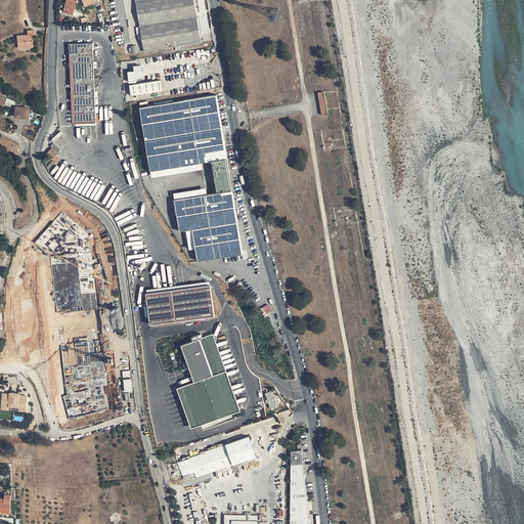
[(76,0),(75,0),(67,0),(63,12),(73,14),(77,1),(76,0)]
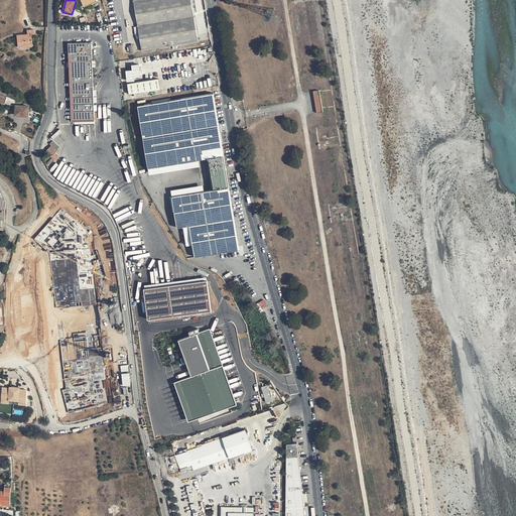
[(190,0),(132,0),(142,50),(199,41),(190,0)]
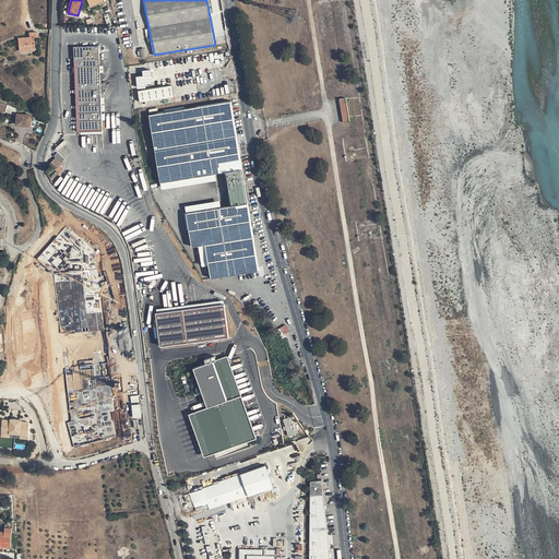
[(30,33),(30,37),(19,37),(20,51),(35,50),(34,37),(37,37),(36,32),(30,33)]
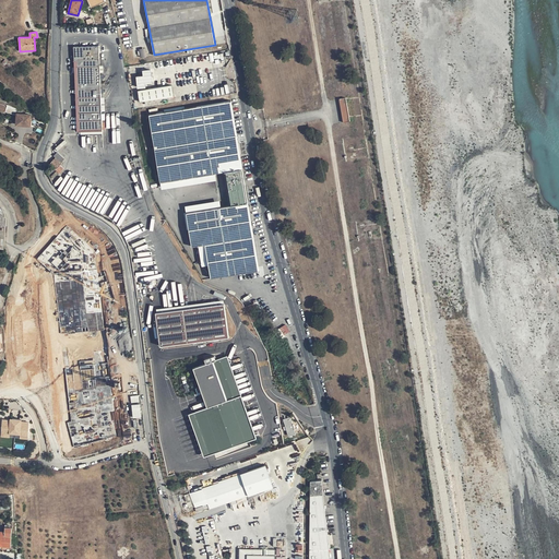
[(98,46),(86,46),(74,47),(74,59),(78,59),(81,128),(103,127),(98,46)]
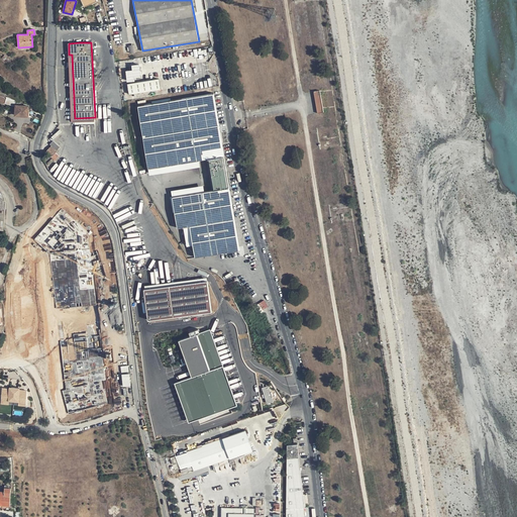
[(133,70),(127,71),(128,81),(134,80),(134,77),(141,76),(139,64),(133,65),(133,70)]
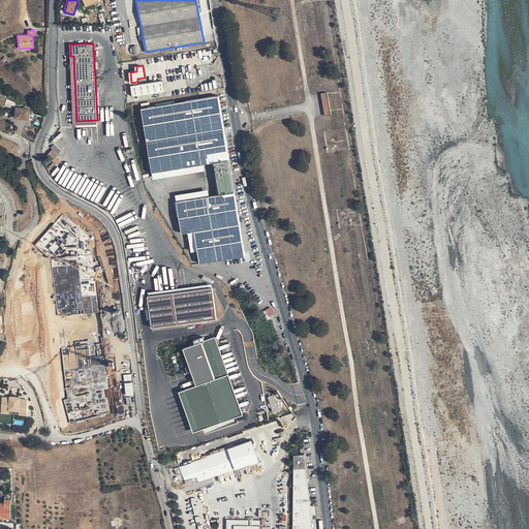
[(157,82),(131,86),(133,96),(159,92),(157,82)]
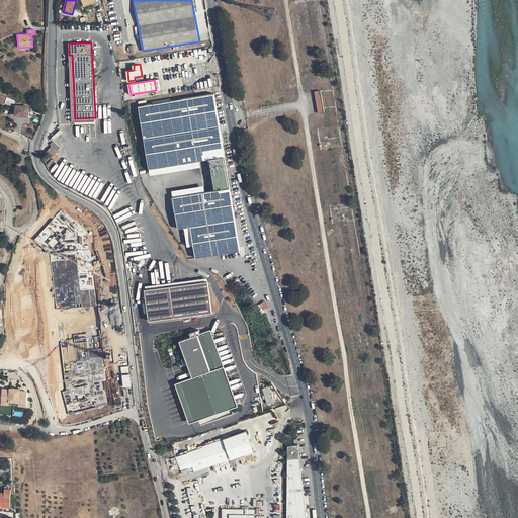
[(321,90),(315,91),(319,113),(325,112),(321,90)]
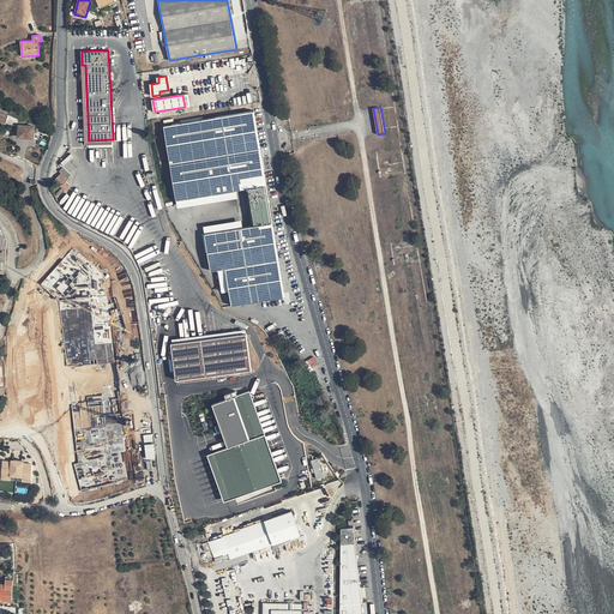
[(176,200),(238,191),(247,188),(253,224),(242,227),(205,233),(211,271),(220,270),(226,269),(229,292),(232,306),(284,296),(254,112),(164,126),(176,200)]
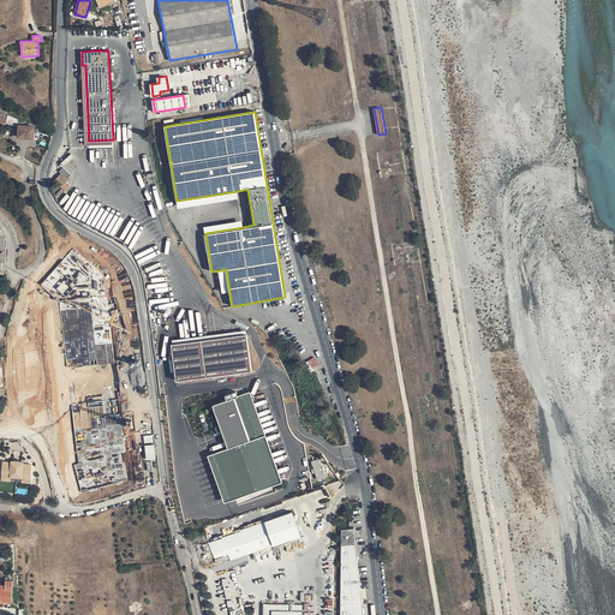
[(6,115),(6,118),(0,115),(0,121),(4,123),(18,127),(18,137),(34,138),(34,126),(19,125),(21,120),(6,115)]
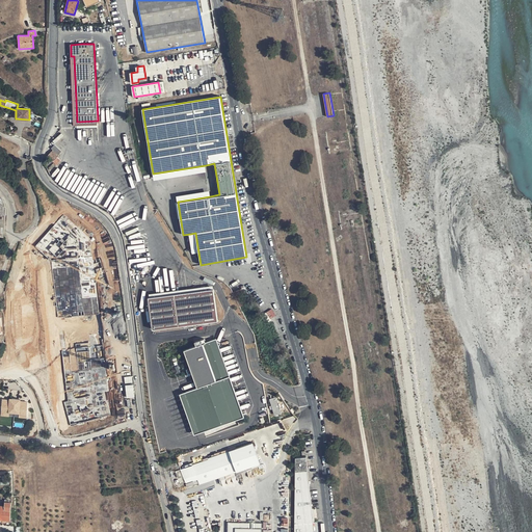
[(53,150),(50,153),(56,158),(57,157),(59,155),(59,154),(61,152),(54,144),(51,149),(53,150)]
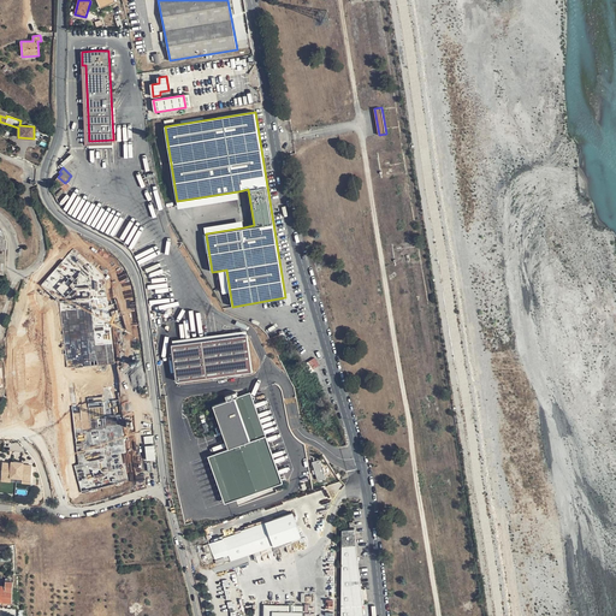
[(55,181),(61,187),(65,183),(58,177),(55,181)]
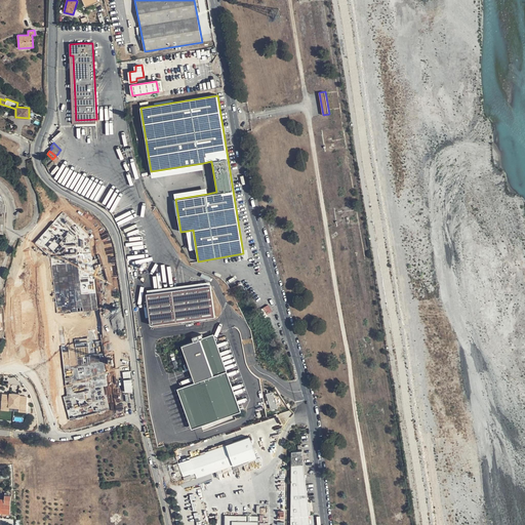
[(203,169),(203,163),(151,171),(152,177),(203,169)]
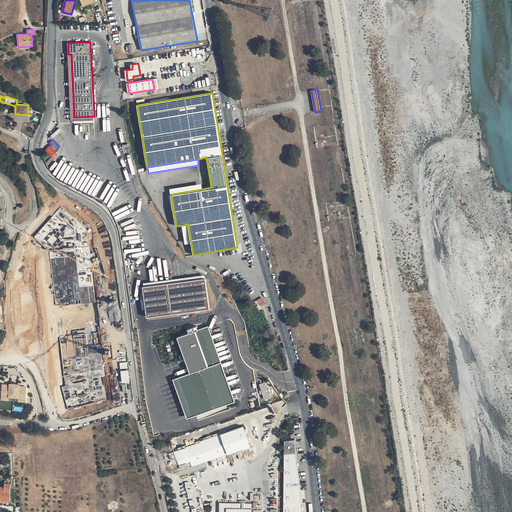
[(170,188),(171,194),(202,189),(201,183),(170,188)]
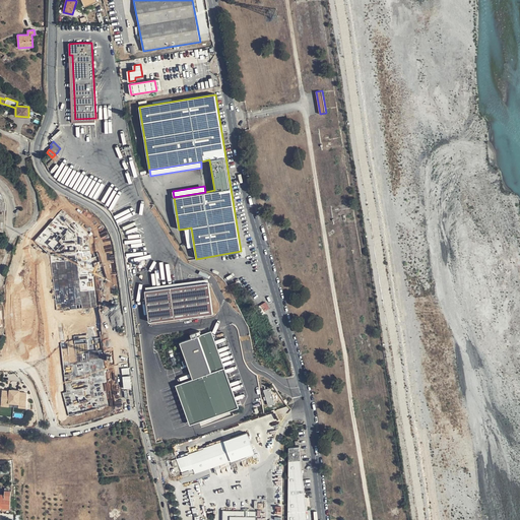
[(90,217),(90,216),(89,213),(87,214),(83,215),(82,211),(61,217),(82,282),(116,278),(115,269),(113,263),(99,223),(95,216),(92,217),(90,217)]
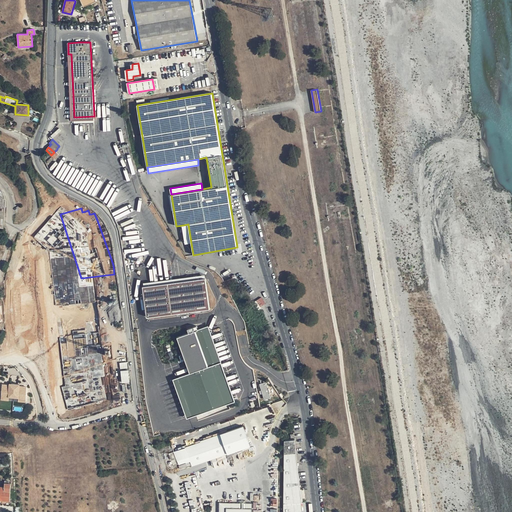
[(185,243),(191,243),(188,224),(183,225),(185,243)]
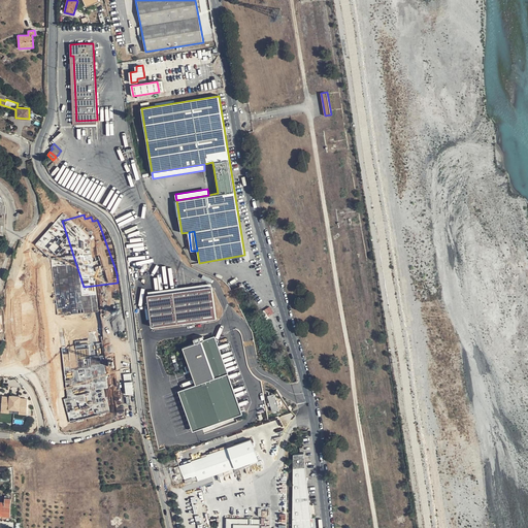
[(40,260),(30,261),(31,272),(33,272),(45,271),(47,271),(46,256),(40,256),(40,260)]
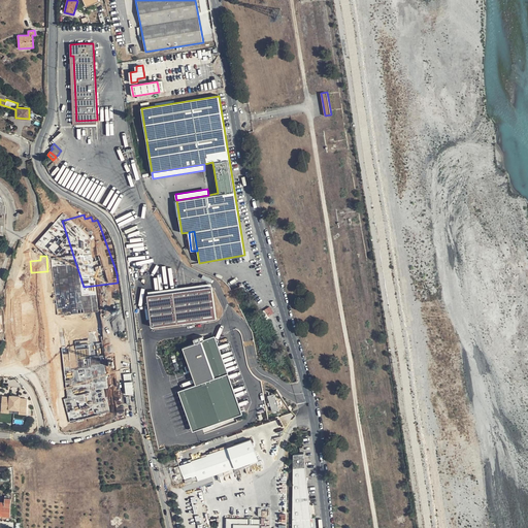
[(212,286),(188,289),(191,322),(216,318),(212,286)]
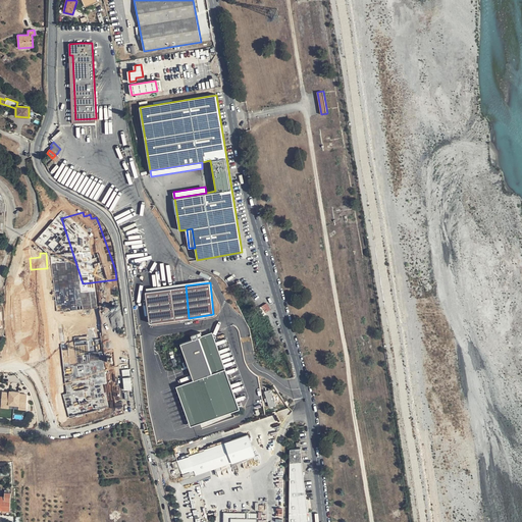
[(112,285),(82,289),(88,340),(118,336),(112,285)]
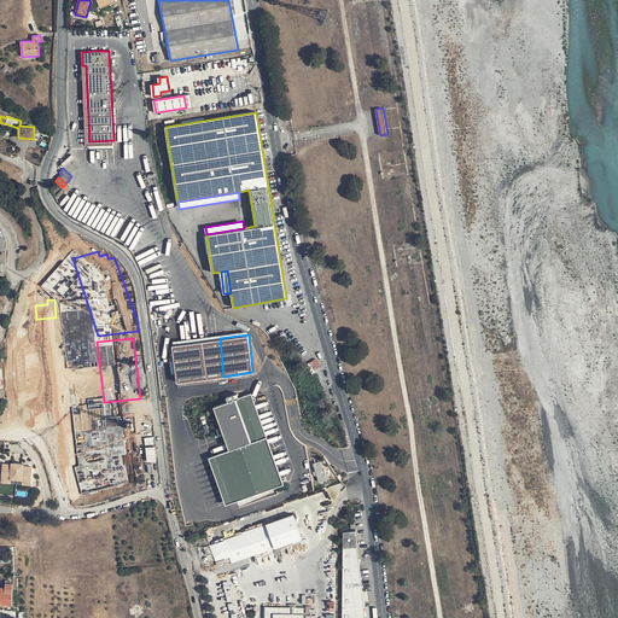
[(178,383),(221,377),(217,339),(173,344),(178,383)]
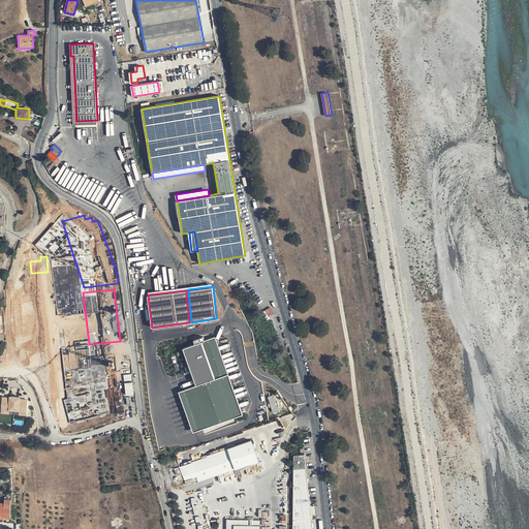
[(269,316),(275,314),(272,307),(266,309),(269,316)]
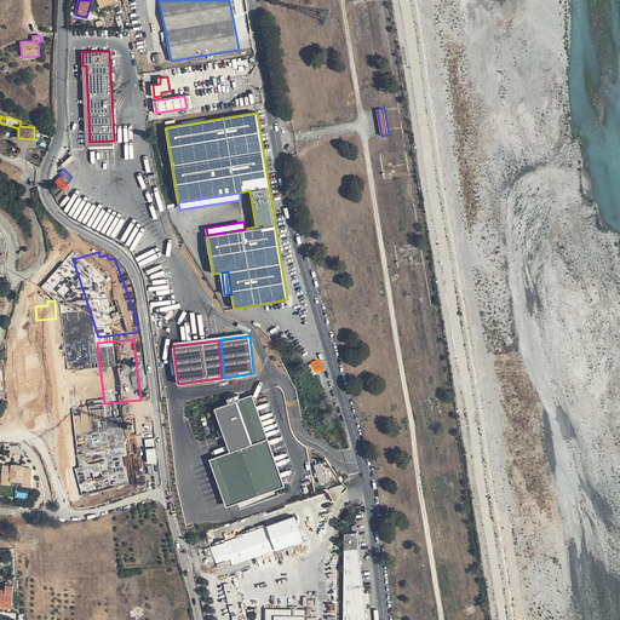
[(51,397),(50,394),(41,395),(42,400),(44,412),(53,411),(55,411),(61,409),(59,396),(51,397)]
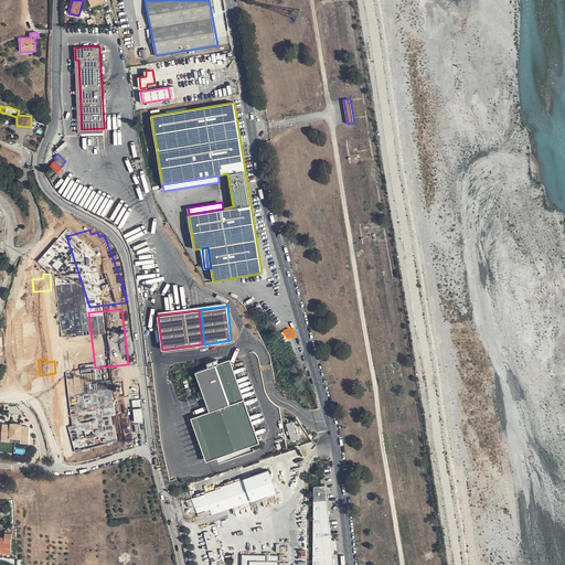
[(190,418),(206,461),(258,444),(228,360),(194,373),(210,413),(190,418)]
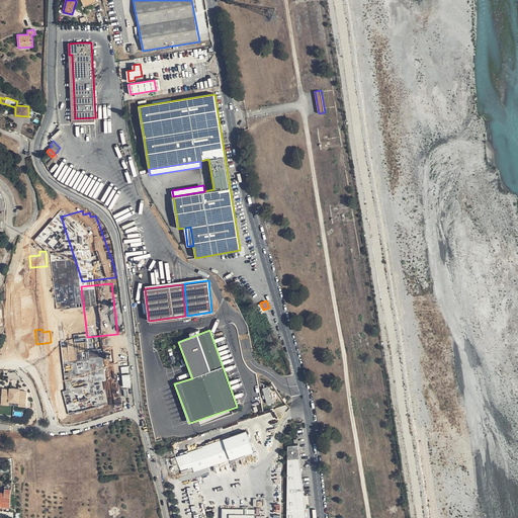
[(27,343),(28,346),(34,345),(36,344),(35,334),(34,334),(34,336),(27,337),(27,343)]
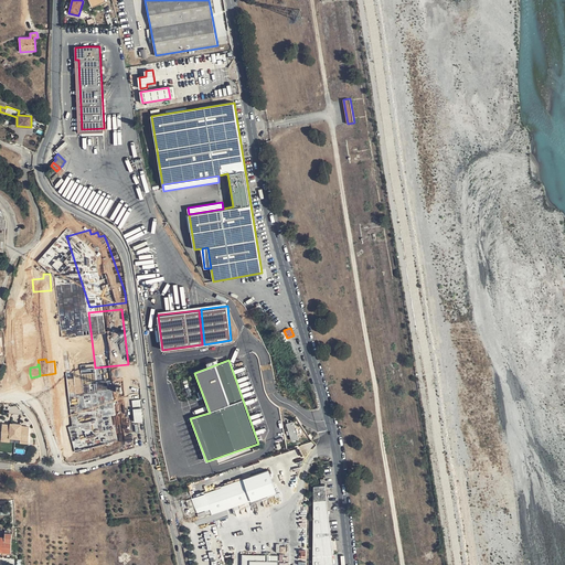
[(2,423),(1,441),(30,443),(31,424),(2,423)]
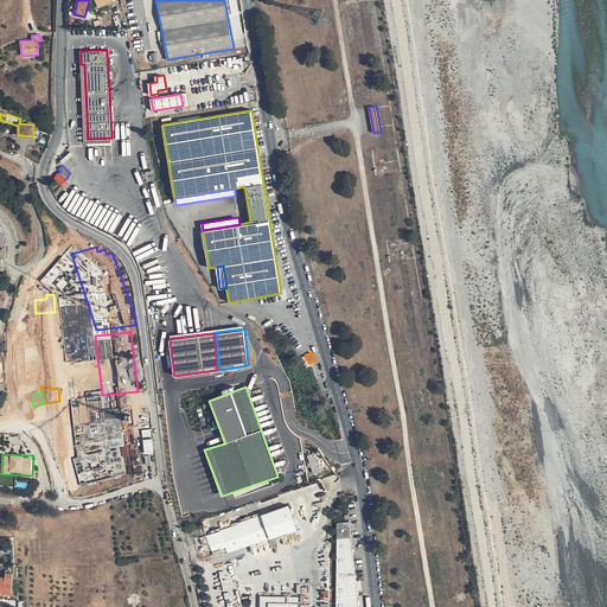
[(317,461),(314,454),(308,455),(311,462),(308,464),(308,467),(312,466),(313,472),(319,471),(318,465),(319,464),(318,461),(317,461)]
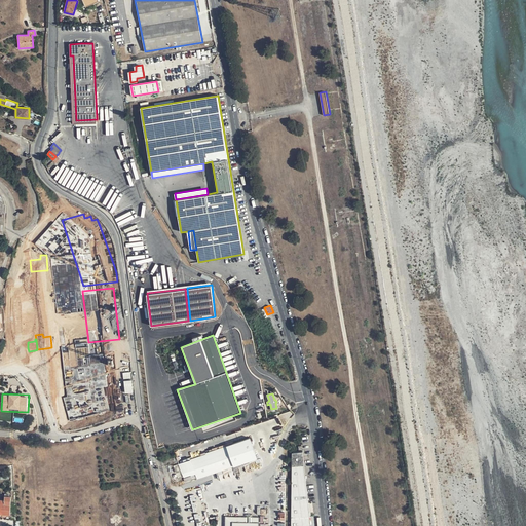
[(247,461),(239,441),(207,452),(207,453),(179,463),(185,483),(247,461)]
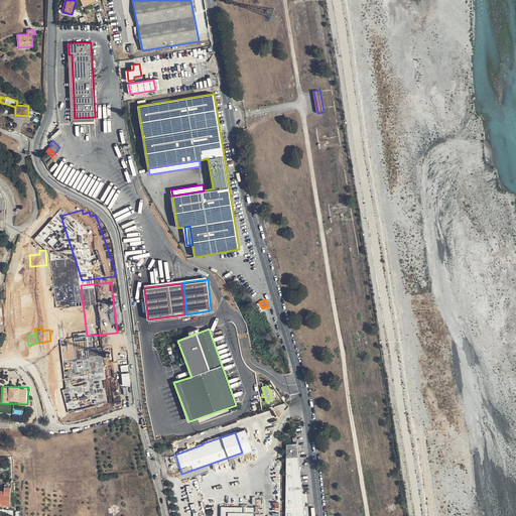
[(286,515),(304,515),(297,443),(296,443),(286,444),(286,445),(286,476),(286,490),(286,515)]
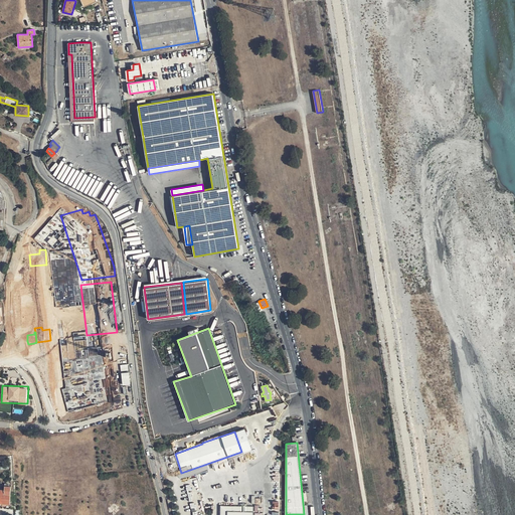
[(0,468),(13,468),(12,455),(0,455),(0,468)]
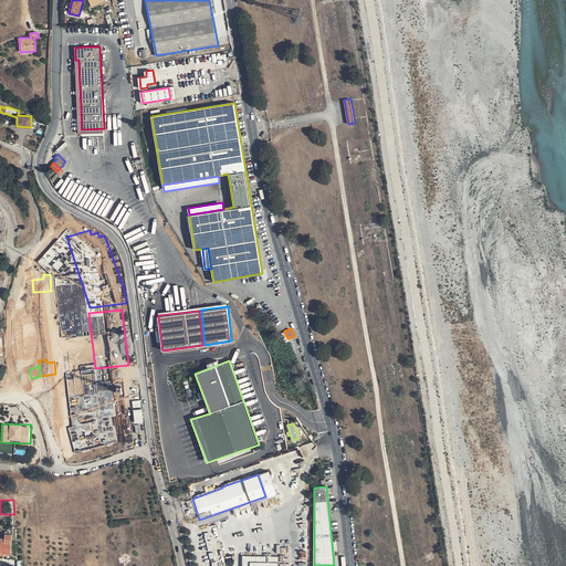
[(212,565),(219,565),(226,565),(217,523),(203,526),(205,531),(205,530),(212,565)]
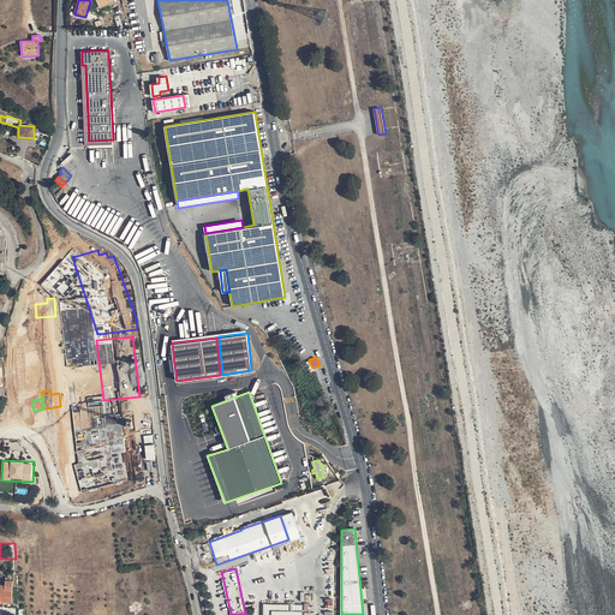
[(0,599),(10,601),(11,601),(13,580),(6,579),(5,584),(0,584),(0,599)]
